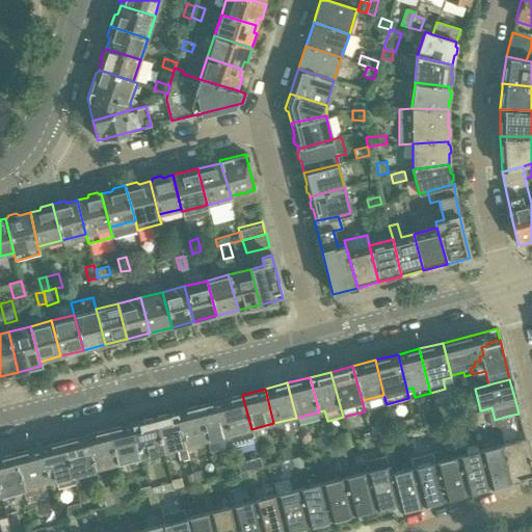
[(449,401),(449,402),(471,396),(470,389),(454,393),(449,401)]
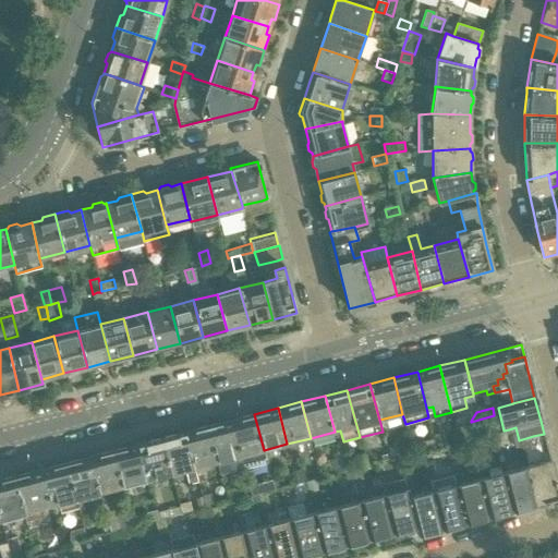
[(254,414),(231,420),(244,469),(267,462),(264,450),(254,414)]
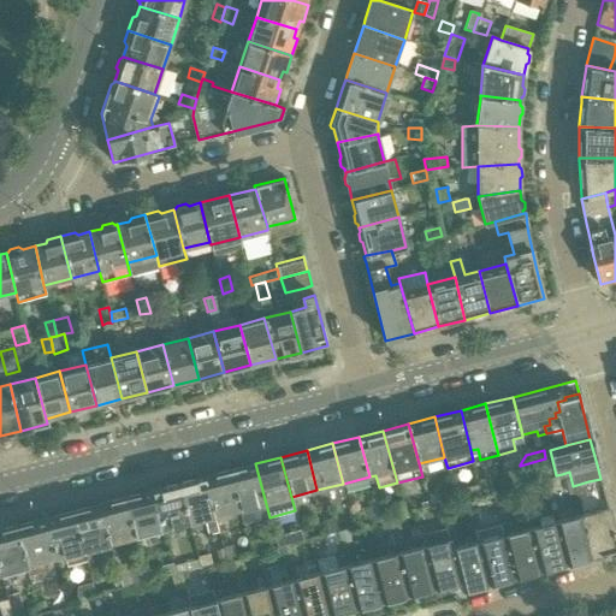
[(255,463),(230,471),(241,510),(244,523),(270,517),(255,463)]
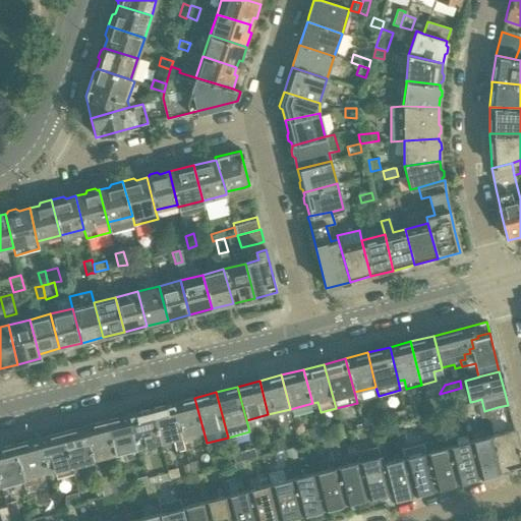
[(194,398),(173,403),(181,437),(204,431),(194,398)]
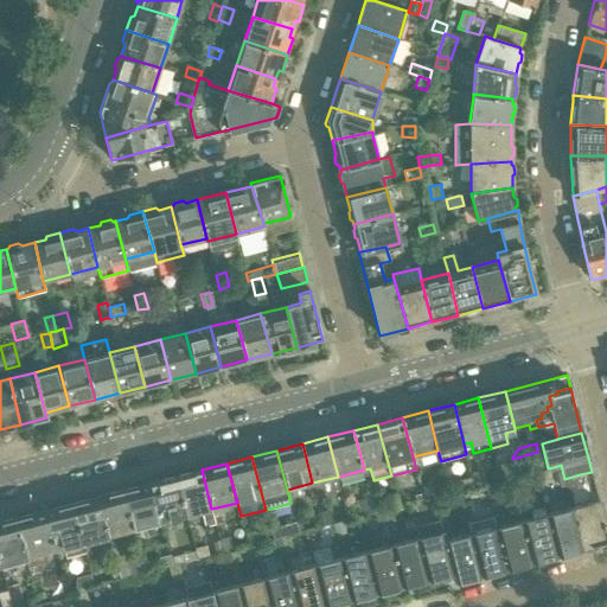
[(580,474),(564,479),(561,465),(554,467),(561,491),(582,485),(580,474)]
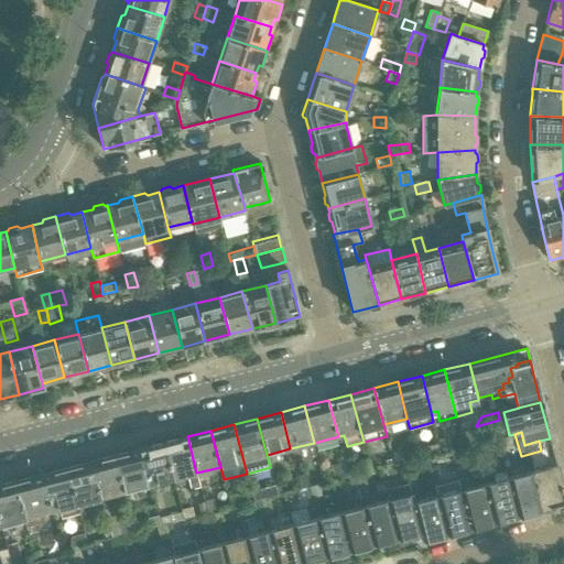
[(472,437),(474,451),(483,448),(479,435),(472,437)]
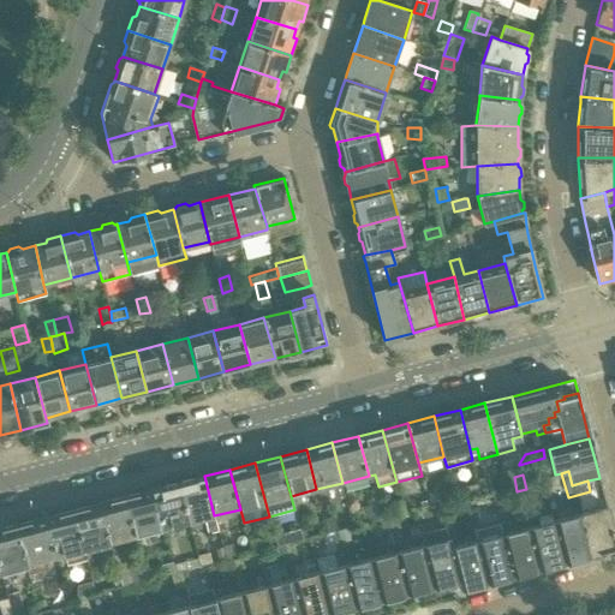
[(204,476),(179,482),(190,521),(204,518),(208,532),(219,530),(214,515),(204,476)]
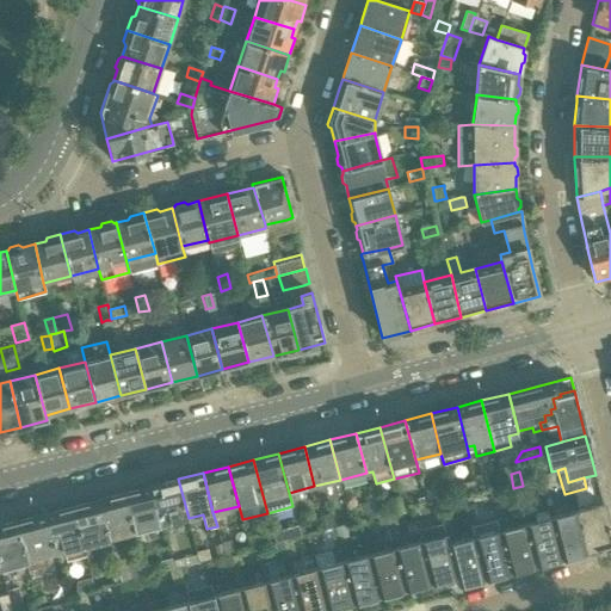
[(474,476),(475,481),(479,491),(488,487),(483,474),(474,476)]
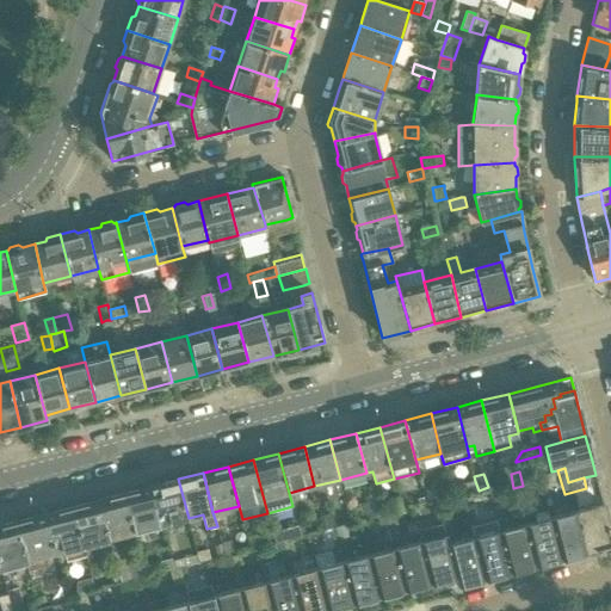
[(178,479),(153,486),(164,525),(189,518),(178,479)]
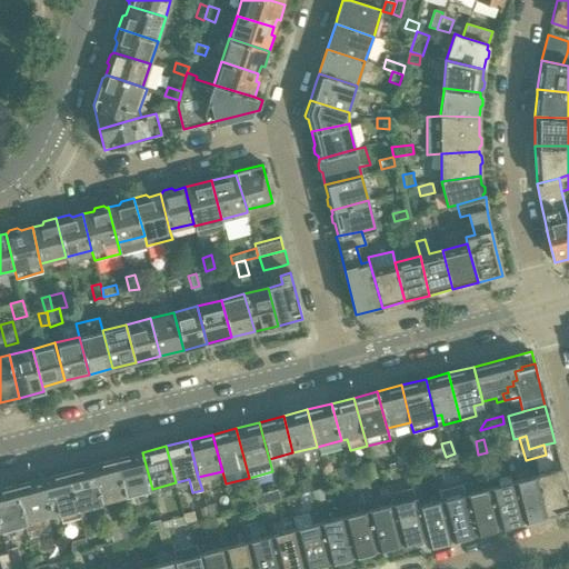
[(446,457),(442,448),(430,451),(432,460),(446,457)]
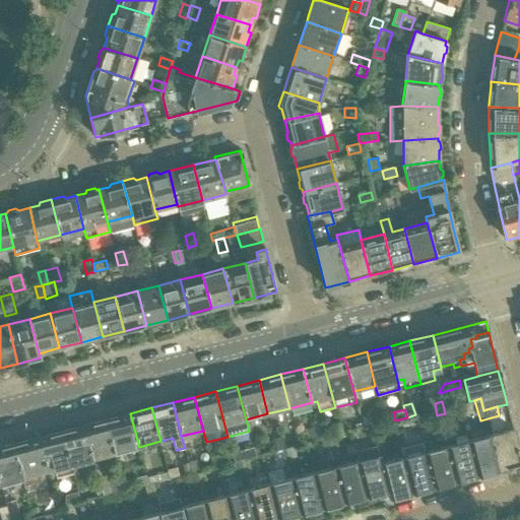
[(130,413),(107,419),(115,453),(139,447),(130,413)]
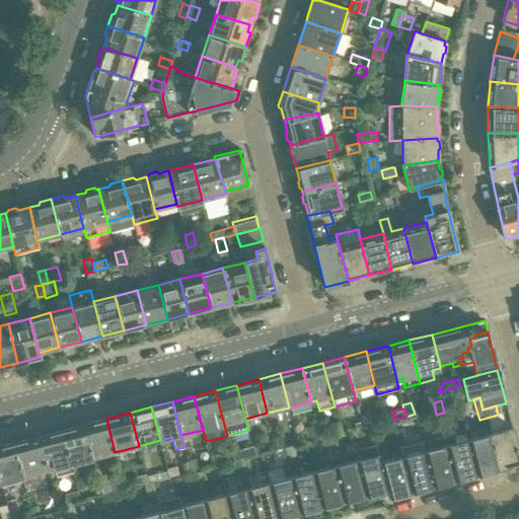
[(106,419),(83,425),(92,458),(115,452),(106,419)]
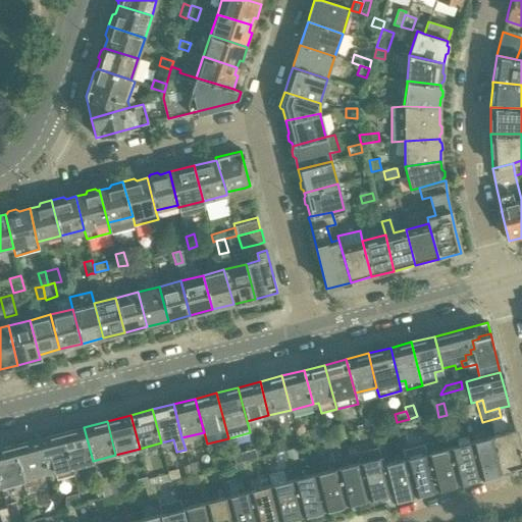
[(322,440),(328,439),(325,426),(319,428),(322,440)]
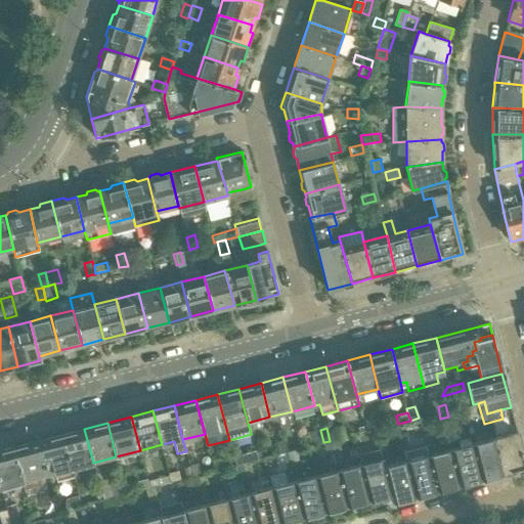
[(84,429),(63,434),(72,468),(93,463),(84,429)]
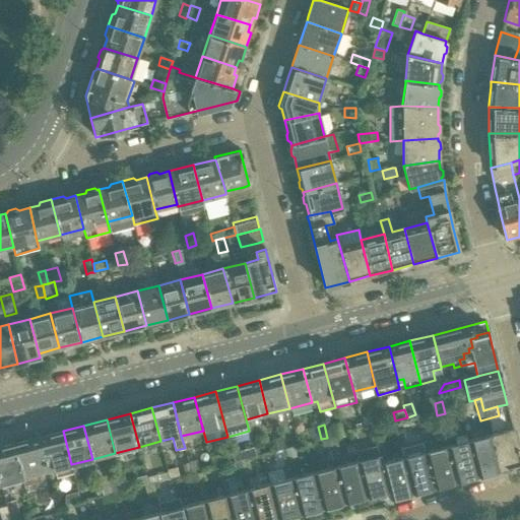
[(311,441),(321,439),(318,427),(309,430),(311,441)]
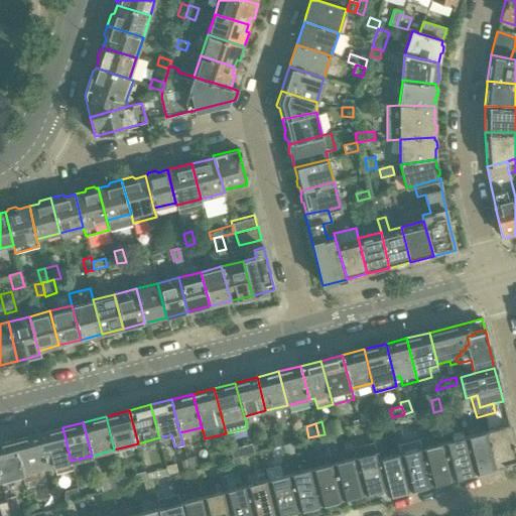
[(515,453),(509,426),(487,431),(496,465),(510,462),(515,460),(515,453)]
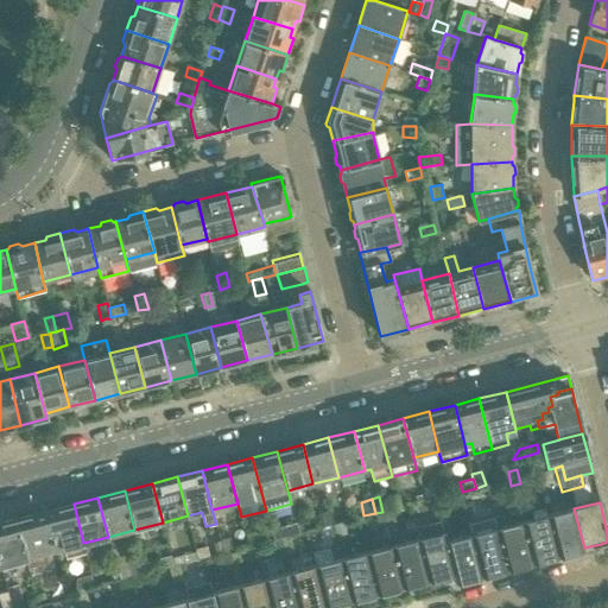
[(74,504),(45,511),(55,550),(62,549),(65,558),(86,553),(83,543),(74,504)]
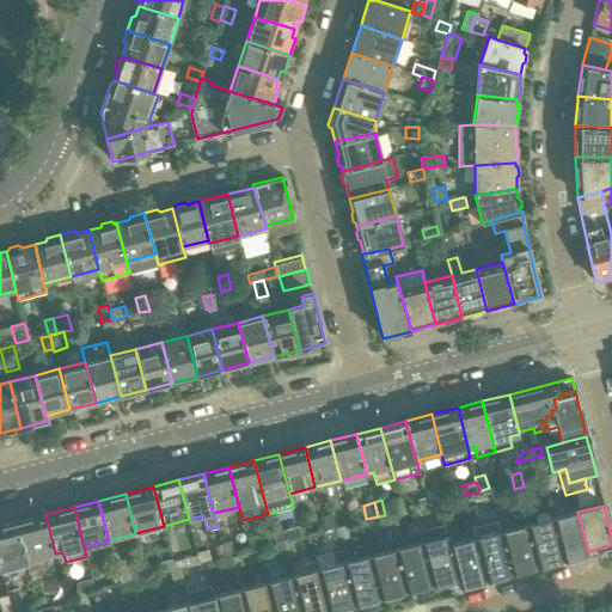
[(476,524),(485,521),(483,512),(473,514),(476,524)]
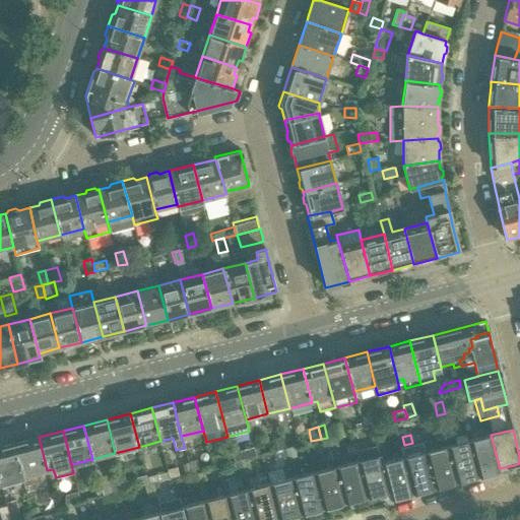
[(491,435),(468,441),(477,474),(500,468),(491,435)]
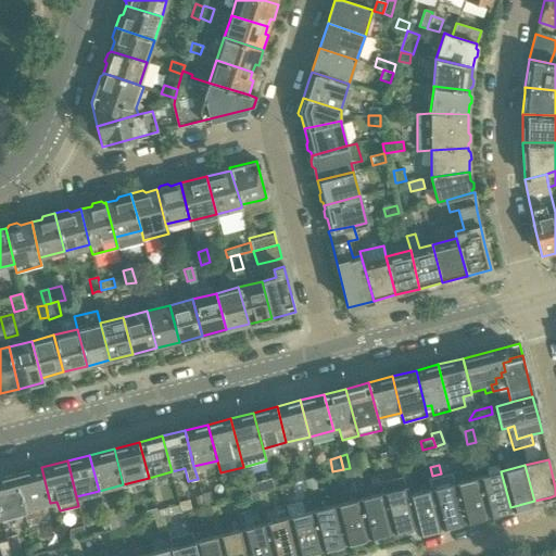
[(350,468),(353,478),(353,479),(361,477),(357,466),(350,468)]
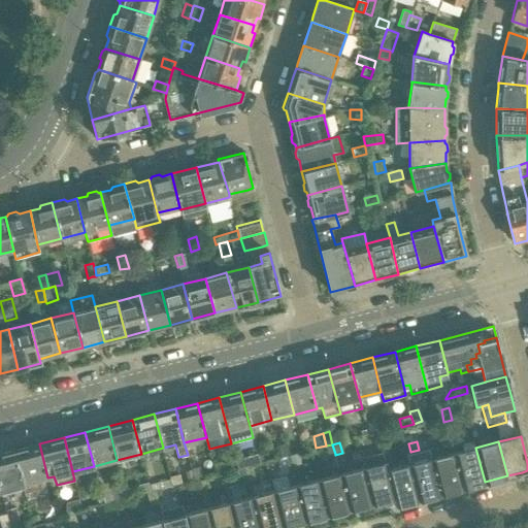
[(39,443),(14,450),(23,484),(24,490),(25,493),(42,489),(39,480),(47,477),(39,443)]
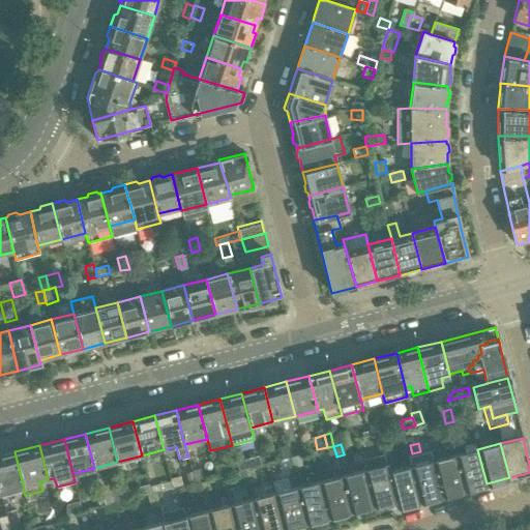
[(288,446),(286,446),(281,447),(284,459),(291,457),(288,446)]
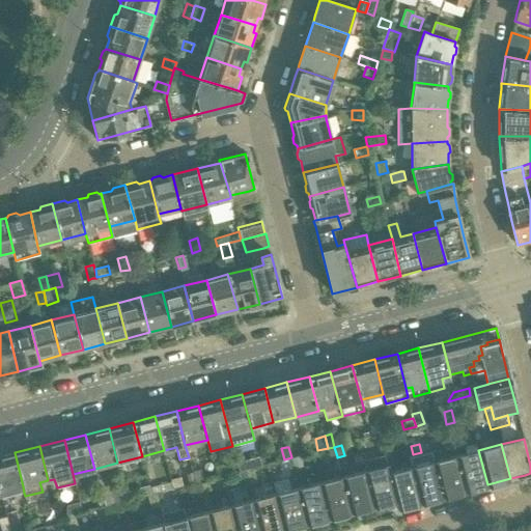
[(478,450),(456,455),(466,491),(487,484),(478,450)]
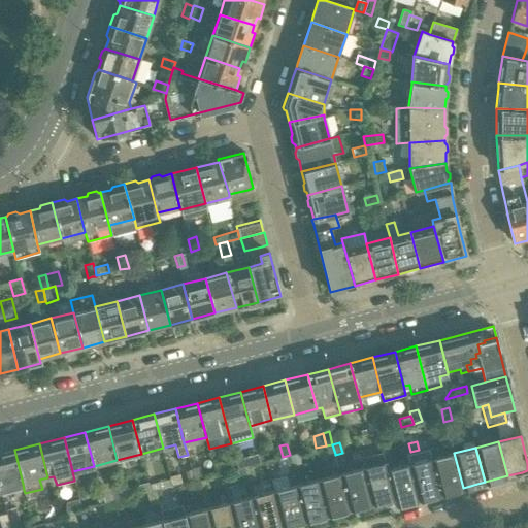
[(0,485),(1,490),(3,495),(24,490),(23,484),(14,450),(0,454),(0,485)]
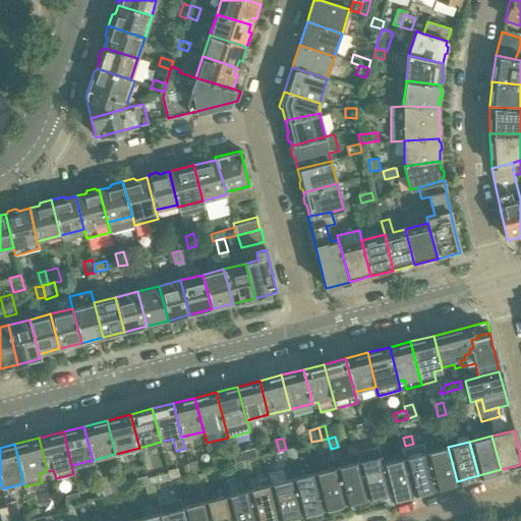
[(380,493),(381,496),(382,501),(392,498),(383,464),(378,447),(355,453),(357,462),(366,496),(380,493)]
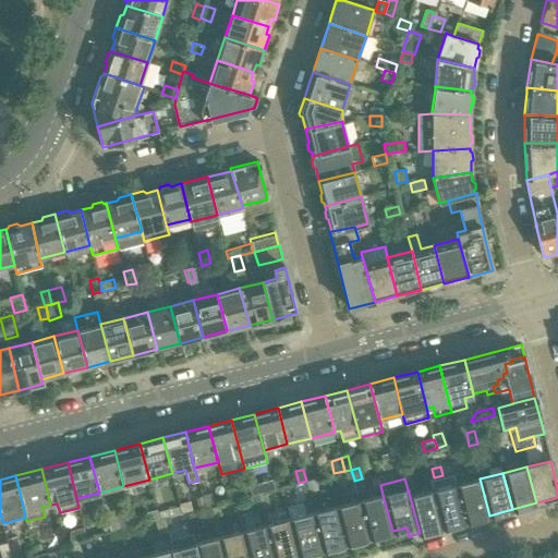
[(480,478),(457,485),(466,521),(489,516),(480,478)]
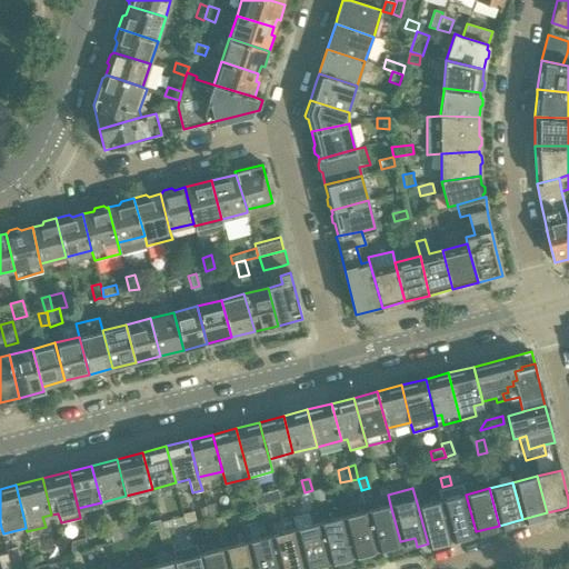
[(270,501),(280,499),(278,490),(253,497),(256,506),(262,503),(270,501)]
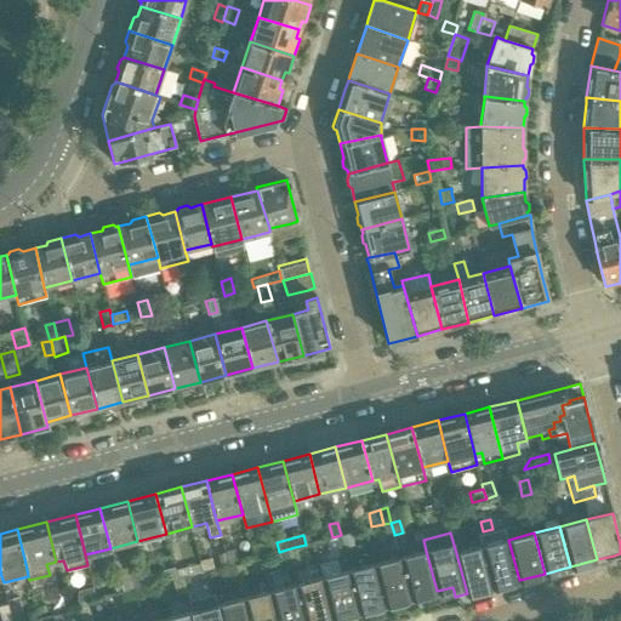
[(508,540),(482,547),(493,587),(519,580),(508,540)]
